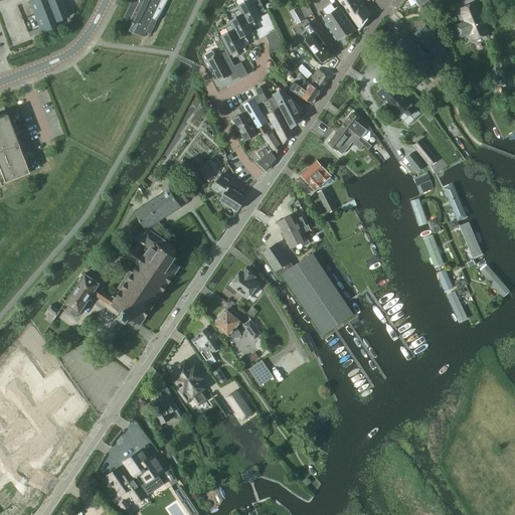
[(41,32),(60,25),(58,21),(69,17),(63,3),(61,0),(32,0),(29,2),(41,32)]
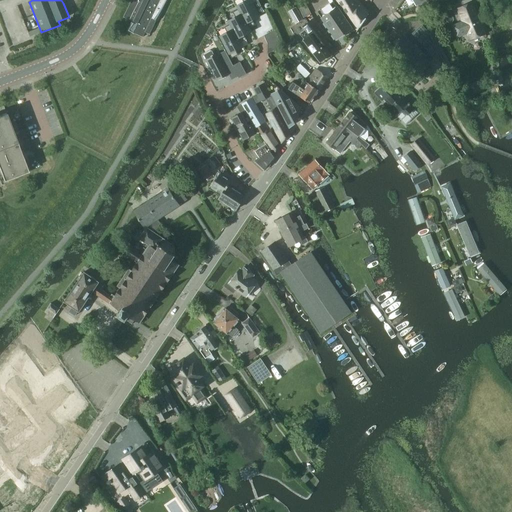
[(131,0),(124,17),(133,21),(129,30),(143,37),(146,32),(150,34),(166,0),(131,0)]
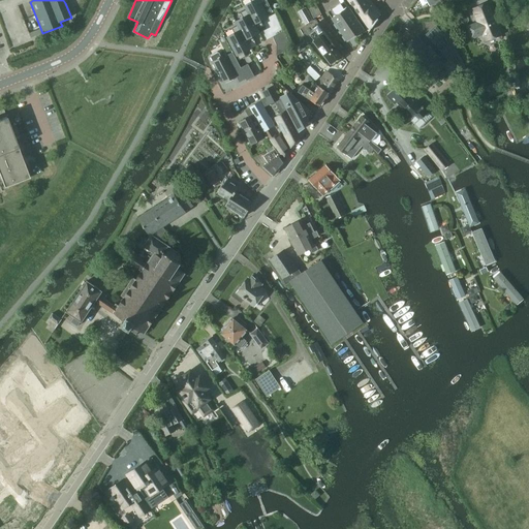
[(251,0),(253,2),(246,6),(247,9),(257,28),(263,25),(260,21),(269,17),(268,16),(274,12),(267,0),(261,3),(259,0),(251,0)]
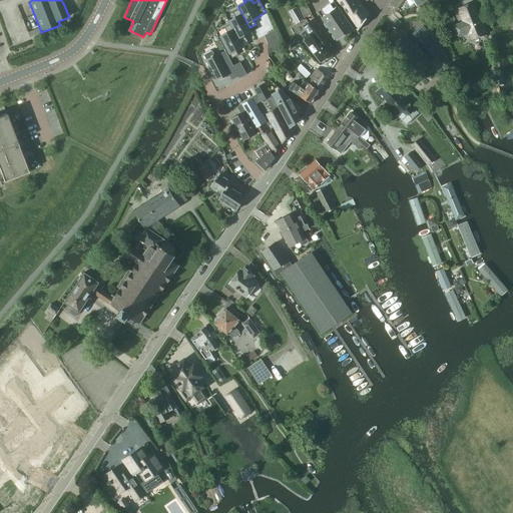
[(329,0),(331,3),(319,12),(323,17),(322,17),(338,40),(354,29),(339,6),(334,0),(329,0)]
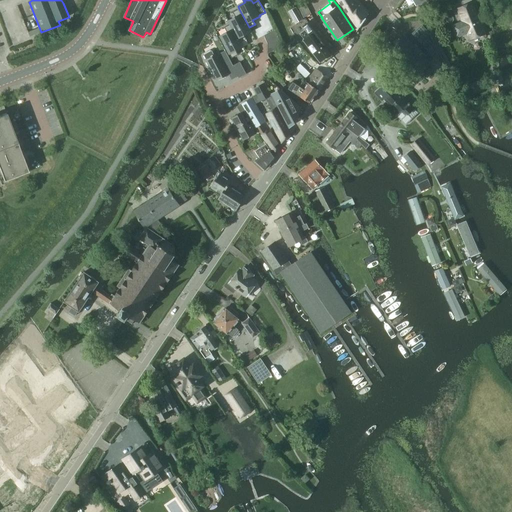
[(337,0),(340,4),(337,6),(350,25),(353,23),(357,30),(369,14),(358,0),(337,0)]
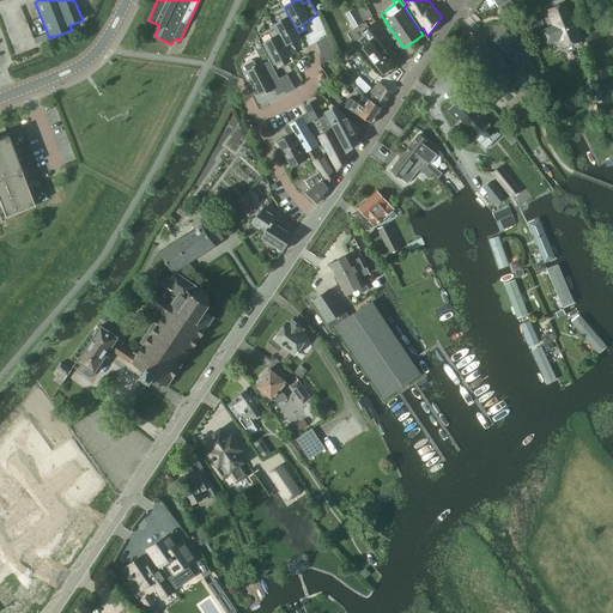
[(563,49),(582,41),(568,2),(547,10),(554,30),(553,31),(556,36),(558,37),(563,49)]
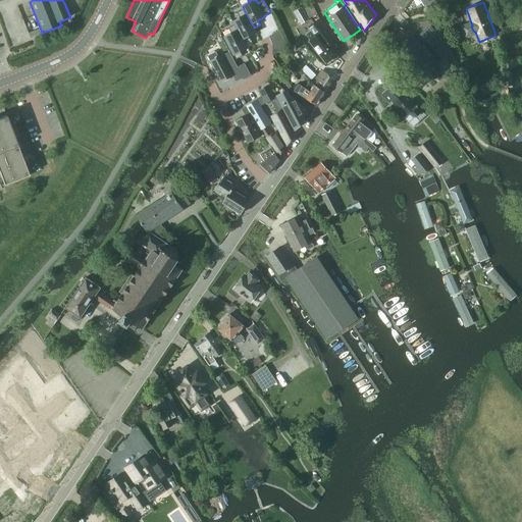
[(313,4),(305,8),(310,18),(317,14),(313,4)]
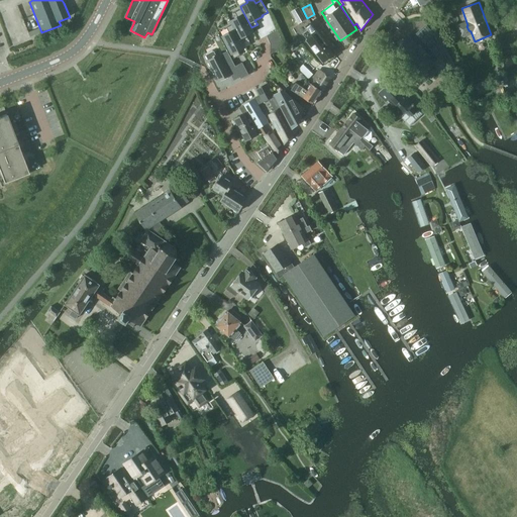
[(238,17),(231,21),(233,24),(243,43),(248,40),(246,35),(253,31),(251,27),(241,9),(235,12),(238,17)]
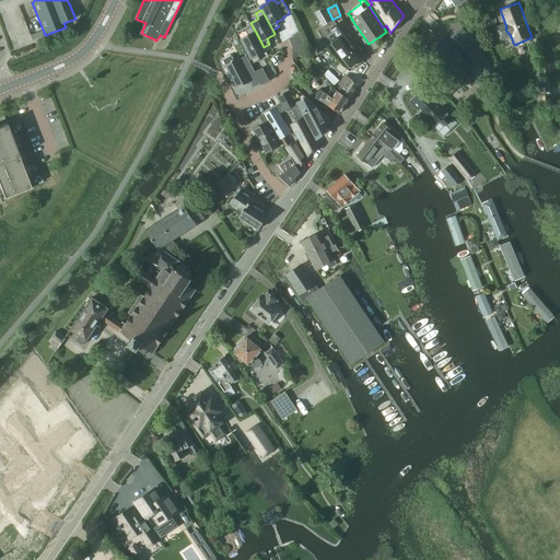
[(334,33),(328,37),(333,44),(338,50),(350,67),(363,57),(357,48),(353,45),(359,39),(348,26),(342,20),(330,30),(334,33)]
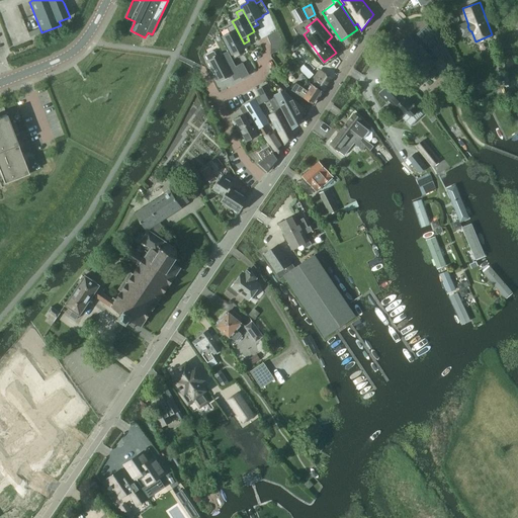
[(231,33),(224,36),(235,58),(240,55),(238,52),(246,48),(244,44),(234,24),(228,27),(231,33)]
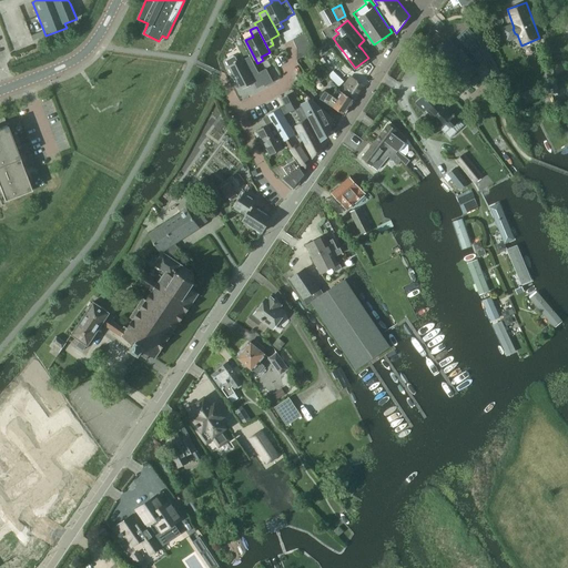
[(305,33),(294,40),(297,49),(297,60),(313,51),(305,33)]
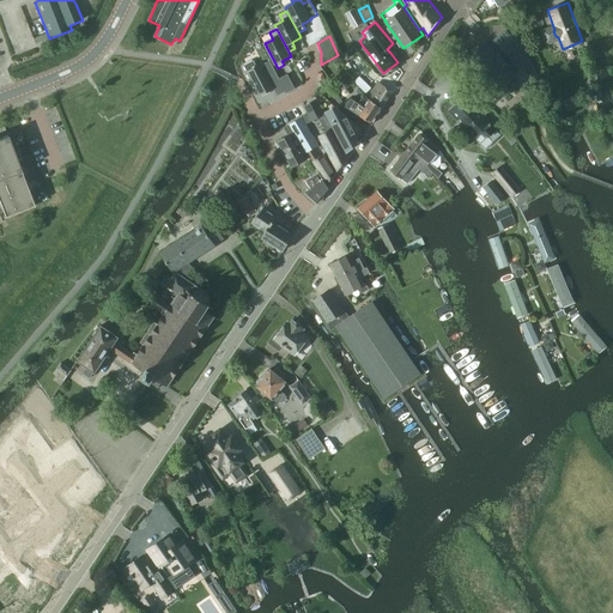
[(514,41),(503,52),(515,65),(522,56),(514,41)]
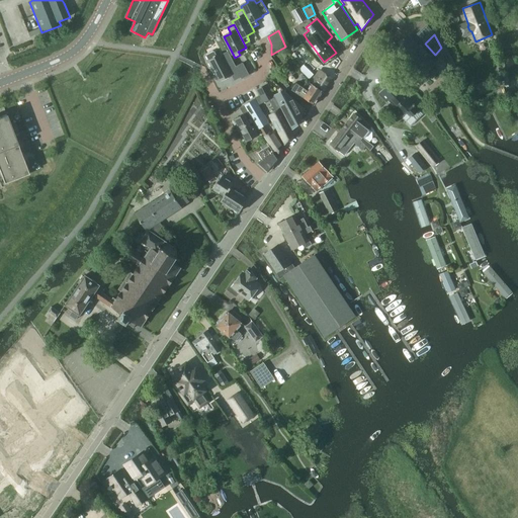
[(420,48),(409,35),(392,51),(403,63),(401,65),(411,76),(412,74),(418,81),(436,65),(430,58),(431,57),(422,46),(420,48)]
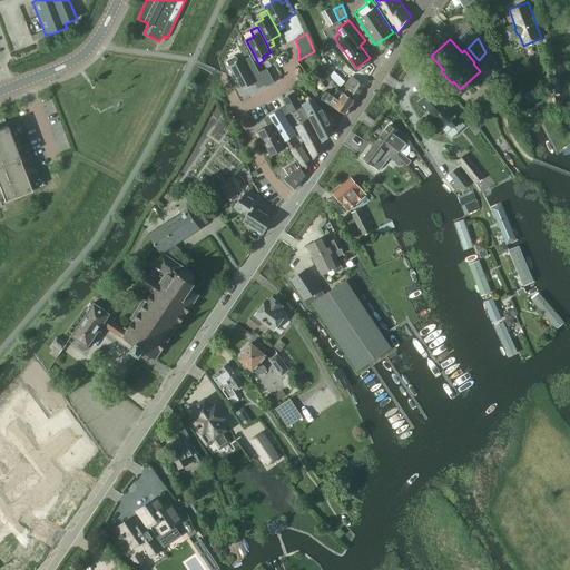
[(485,52),(479,60),(484,67),(491,61),(485,52)]
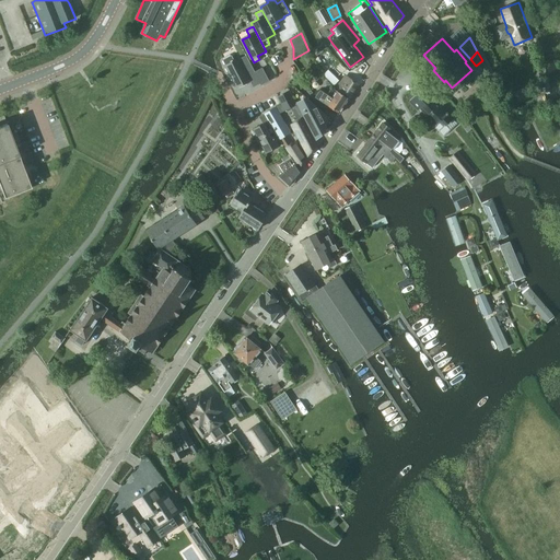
[(232,56),(223,60),(226,66),(225,66),(237,88),(252,80),(248,73),(253,70),(255,69),(246,56),(243,58),(241,59),(241,58),(235,61),(232,56)]
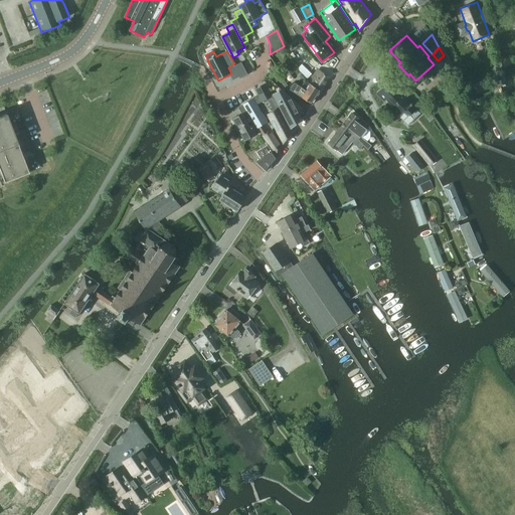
[(303,65),(298,69),(308,79),(312,74),(303,65)]
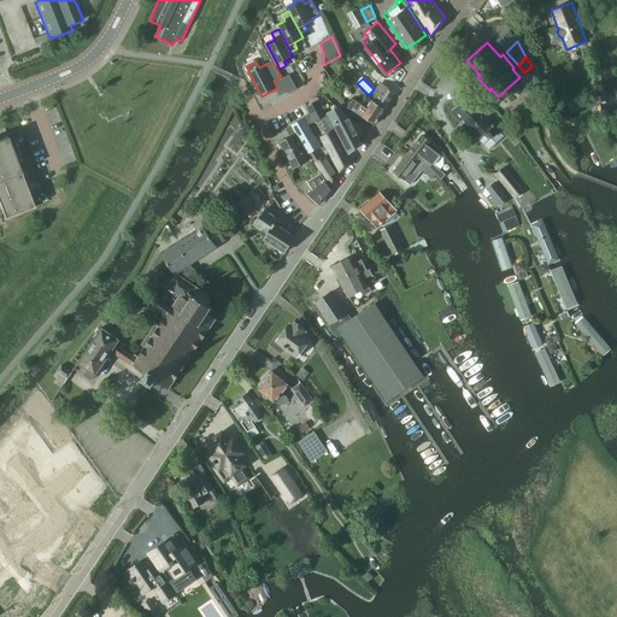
[(386,107),(395,93),(381,83),(371,98),(386,107)]
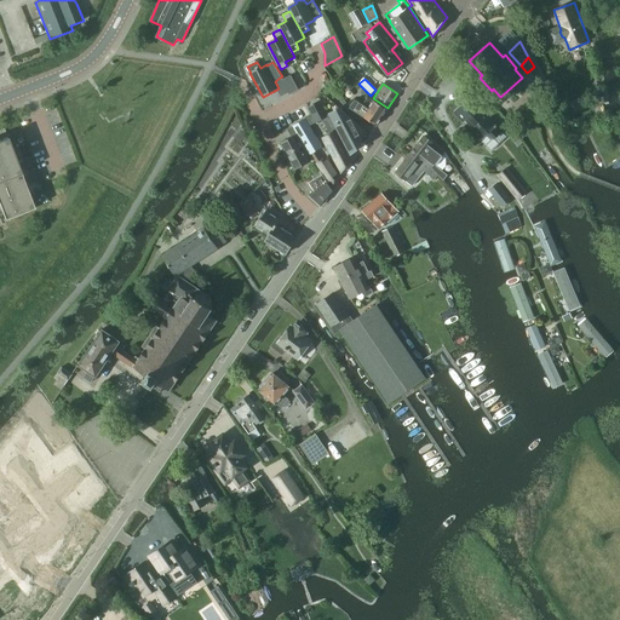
[(472,99),(471,97),(455,113),(481,141),(487,135),(492,141),(494,138),(494,139),(504,131),(488,114),(492,110),(477,95),(472,99)]
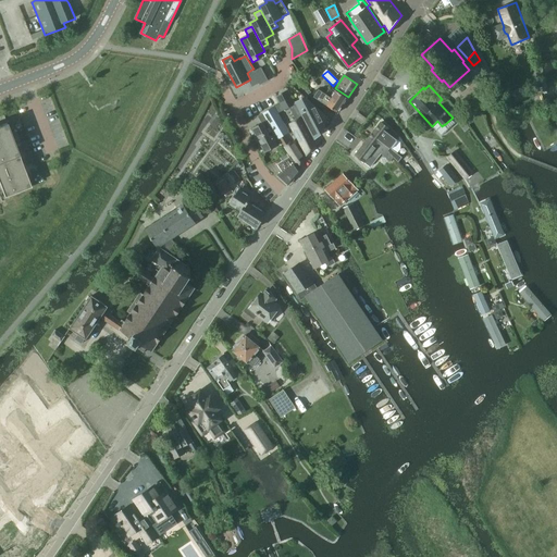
[(319,89),(313,97),(324,103),(338,113),(348,98),(336,90),(331,87),(326,94),(319,89)]
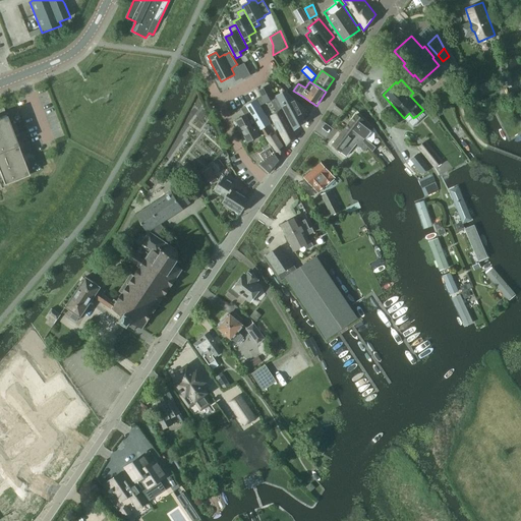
[(487,81),(478,85),(481,95),(490,91),(487,81)]
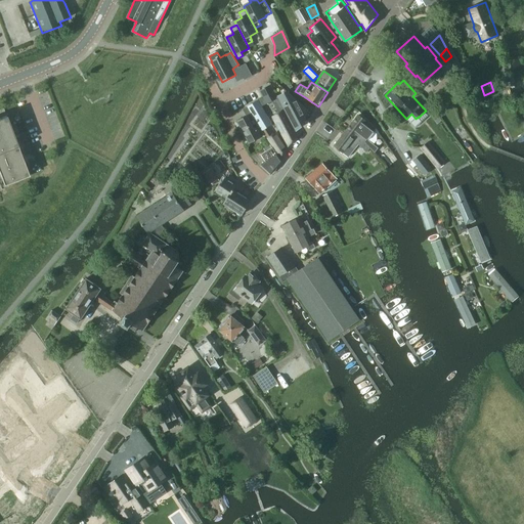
[(267,95),(263,97),(267,104),(272,101),(279,113),(272,116),(277,125),(289,146),(298,135),(296,132),(296,131),(288,115),(278,97),(274,91),(271,93),(267,95)]
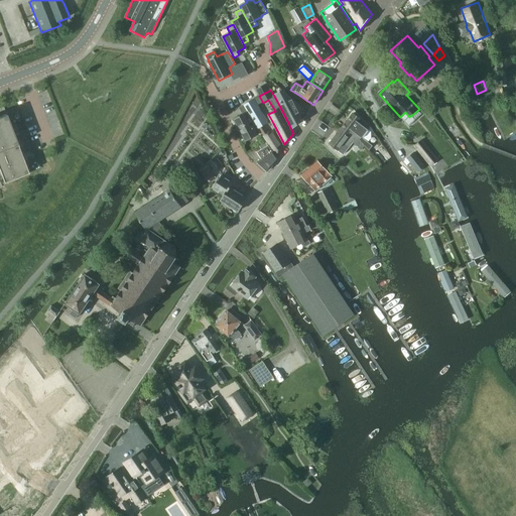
[(283,90),(275,95),(293,129),(297,125),(300,117),(303,109),(283,90)]
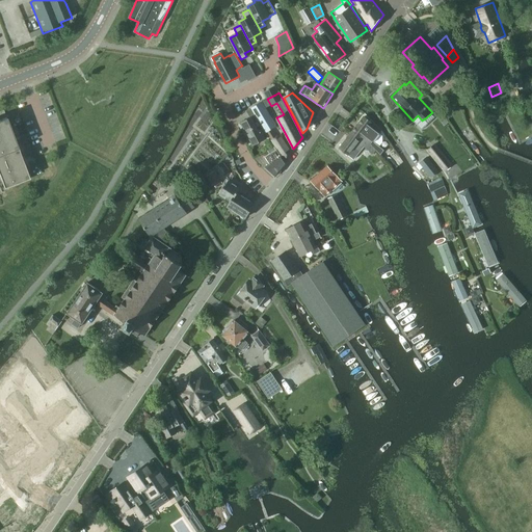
[(266,133),(272,129),(276,127),(263,102),(251,108),(256,115),(261,124),(265,132),(266,132),(266,133)]
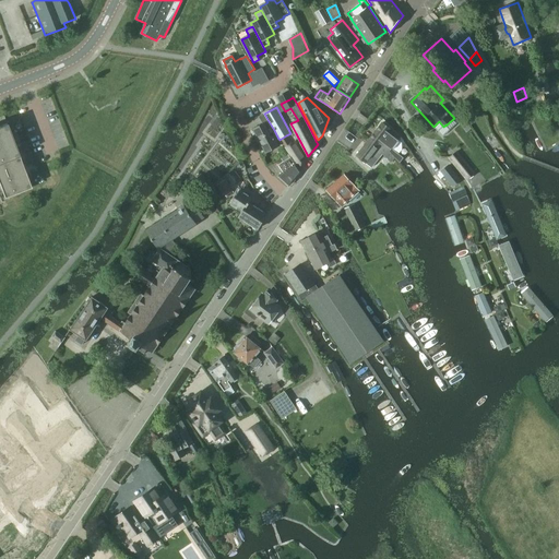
[(274,130),(269,121),(264,123),(253,129),(266,152),(280,145),(276,140),(278,139),(274,130)]
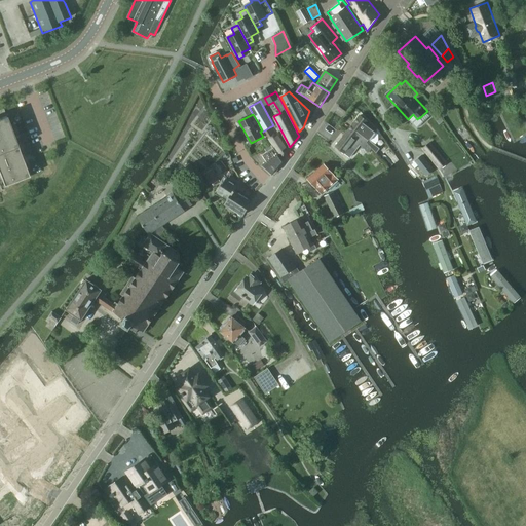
[(364,139),(372,149),(372,148),(376,152),(379,148),(375,145),(379,141),(378,135),(375,132),(377,129),(360,115),(348,130),(357,137),(358,136),(364,140),(364,139)]
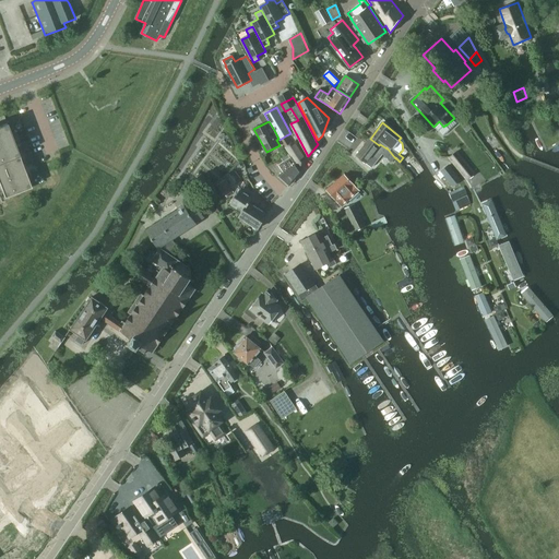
[(7,125),(0,126),(0,188),(3,198),(31,188),(7,125)]
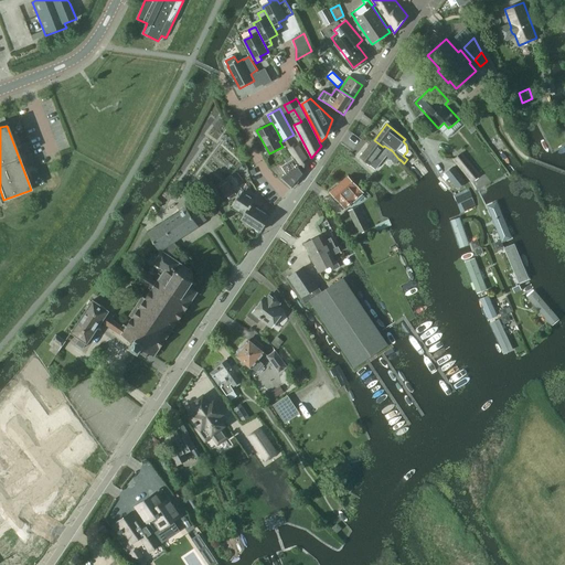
[(294,160),(301,170),(310,160),(297,142),(294,145),(289,137),(283,141),(291,156),(294,160)]
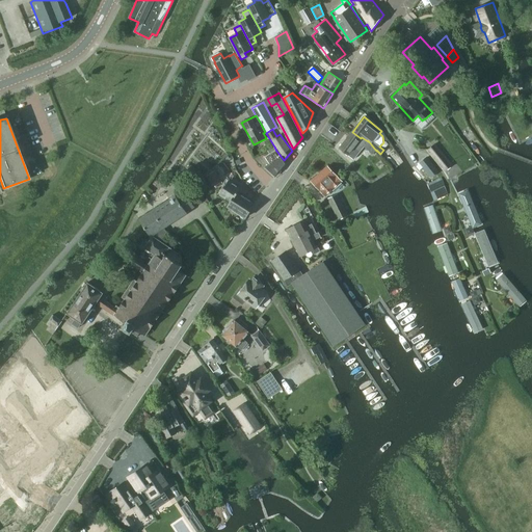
[(373,154),(376,151),(368,140),(368,141),(362,137),(361,138),(352,132),(340,149),(354,159),(364,147),(373,154)]
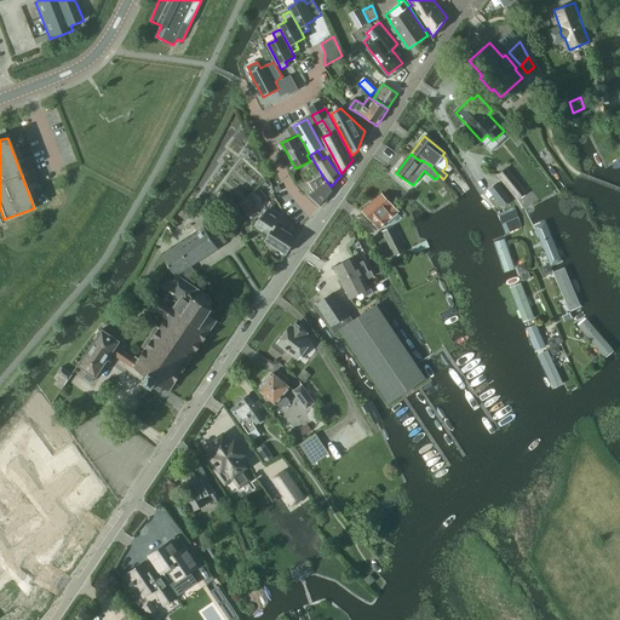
[(507,167),(498,174),(517,200),(527,191),(507,167)]
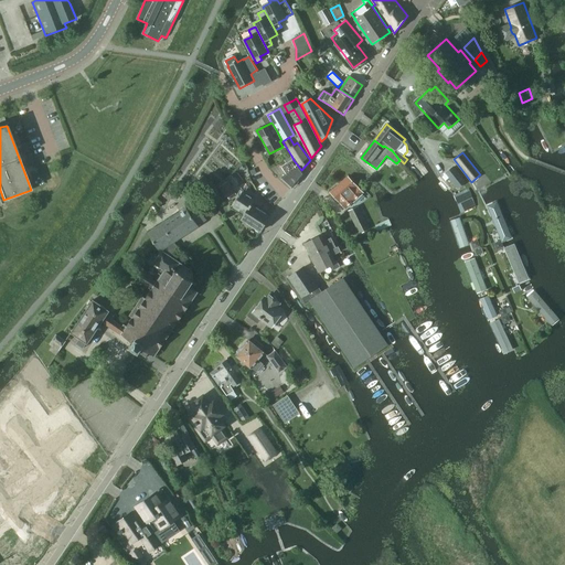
[(281,178),(291,187),(292,188),(304,174),(301,170),(294,160),(291,156),(279,162),(287,174),(281,178)]
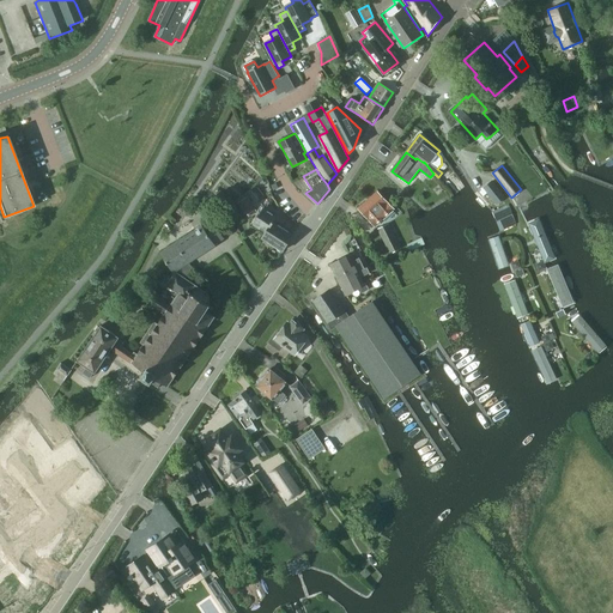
[(496,186),(489,192),(495,200),(503,194),(496,186)]
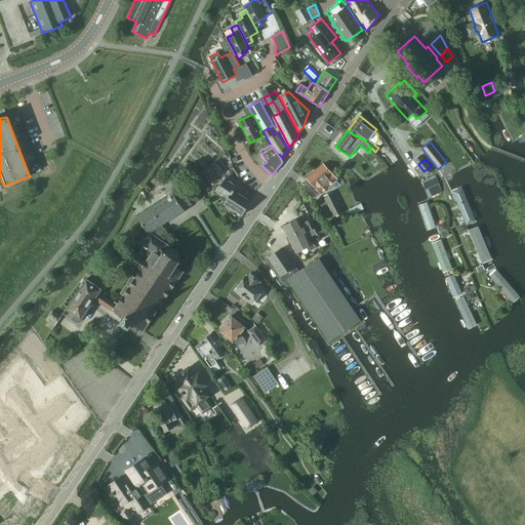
[(322,194),(337,179),(323,164),(308,178),(322,194)]
